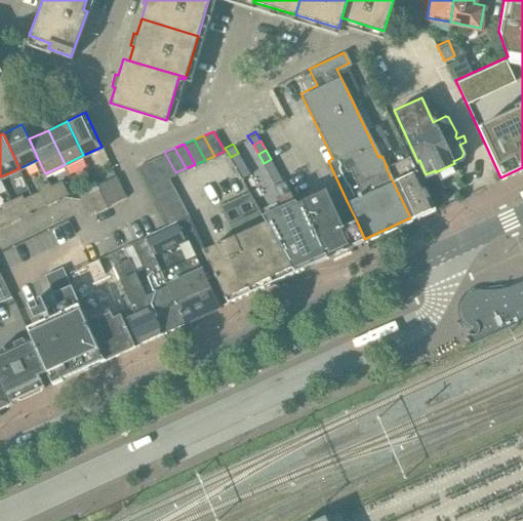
[(164,152),(135,164),(147,186),(168,175),(175,172),(164,152)]
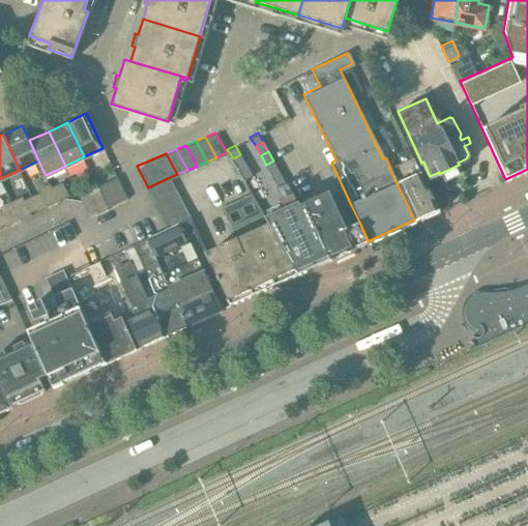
[(240,154),(233,158),(238,168),(246,164),(240,154)]
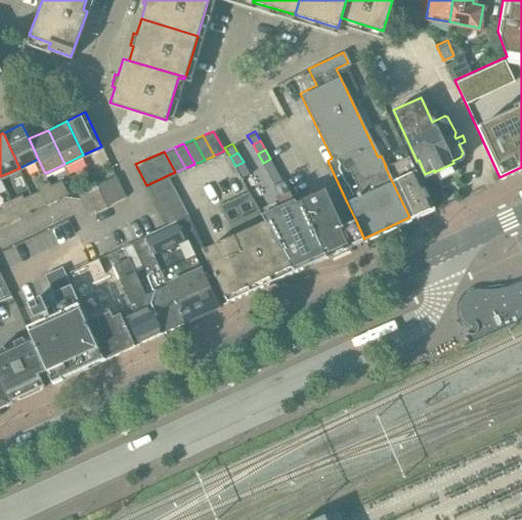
[(384,162),(386,167),(385,167),(409,217),(433,207),(407,155),(389,164),(387,160),(384,162)]
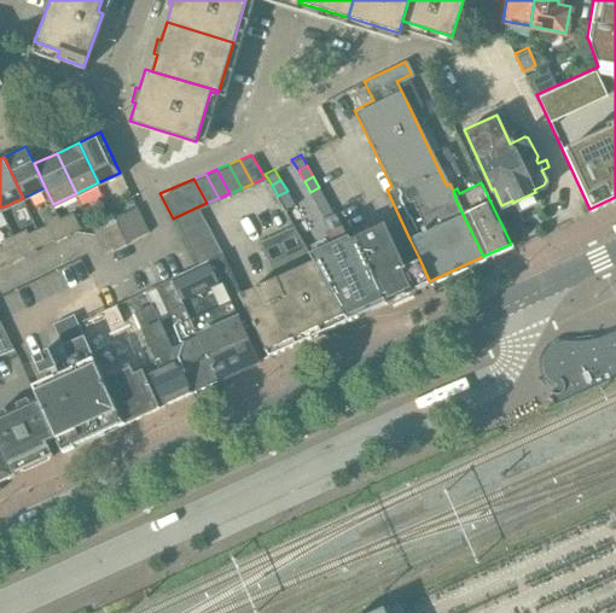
[(319,187),(311,192),(317,203),(325,198),(319,187)]
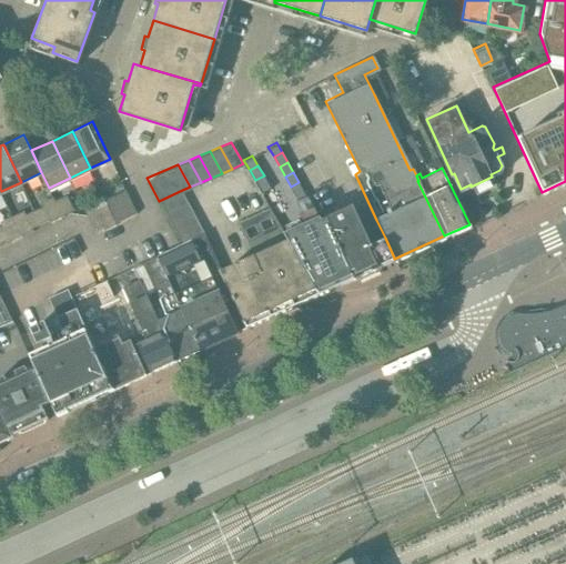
[(264,175),(255,180),(261,190),(270,185),(264,175)]
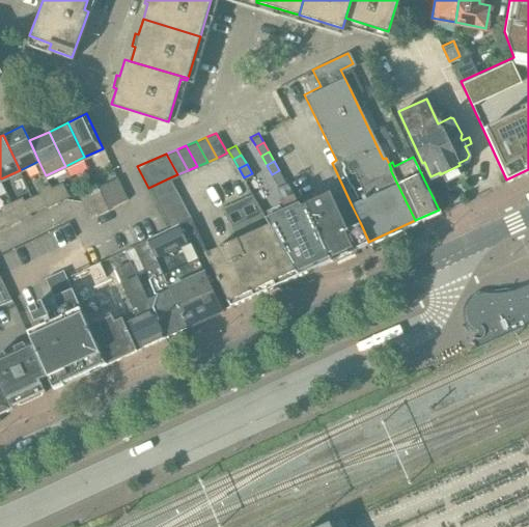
[(279,170),(272,174),(277,185),(284,179),(284,178),(279,170)]
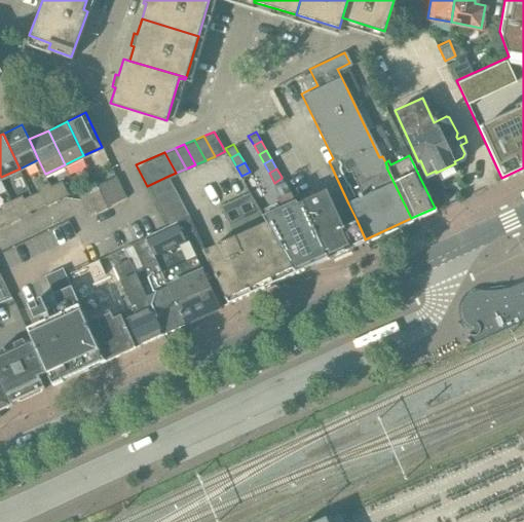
[(124,194),(115,173),(96,182),(94,179),(74,188),(86,213),(95,209),(95,211),(106,204),(105,203),(124,194)]
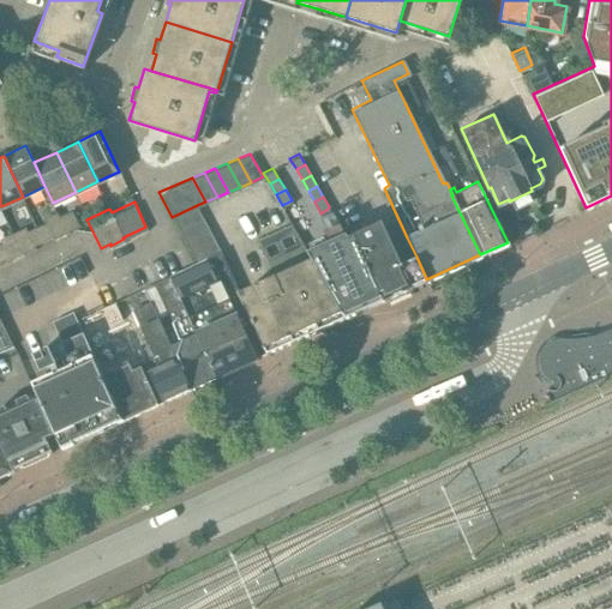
[(178,228),(204,217),(197,205),(172,217),(178,228)]
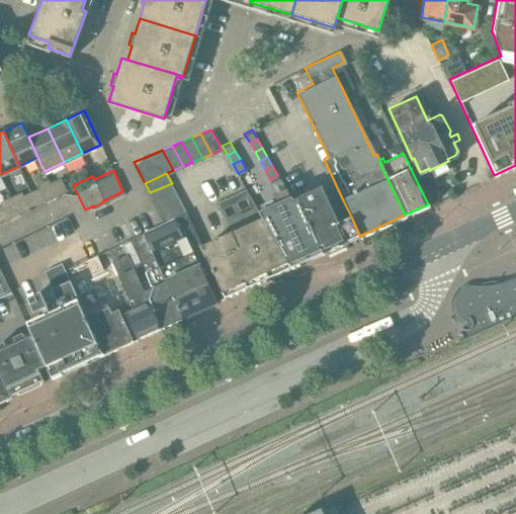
[(156,201),(177,192),(172,183),(150,192),(156,201)]
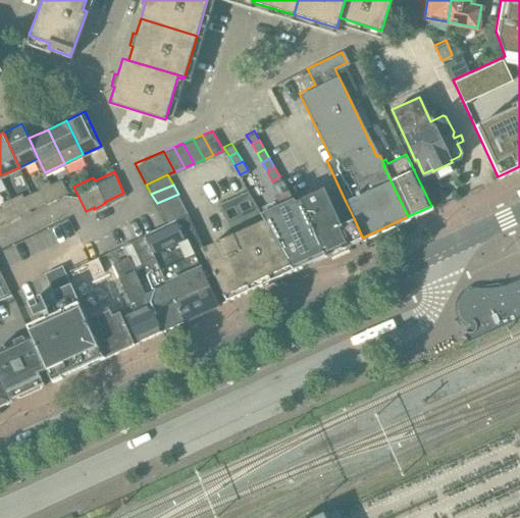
[(22,195),(28,207),(43,200),(37,188),(22,195)]
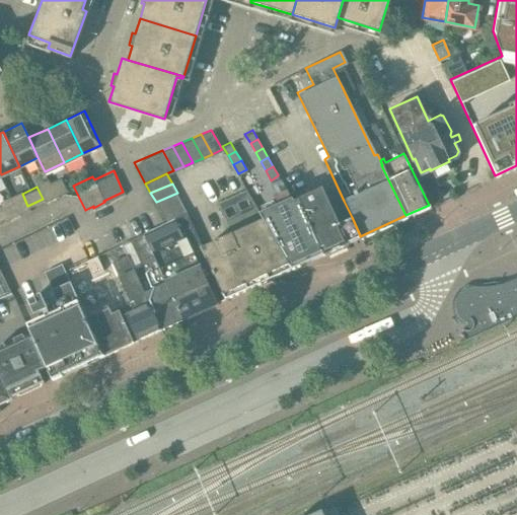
[(347,242),(347,241),(360,235),(352,217),(339,223),(321,187),(298,197),(299,198),(297,199),(308,224),(321,252),(323,251),(323,252),(347,242)]
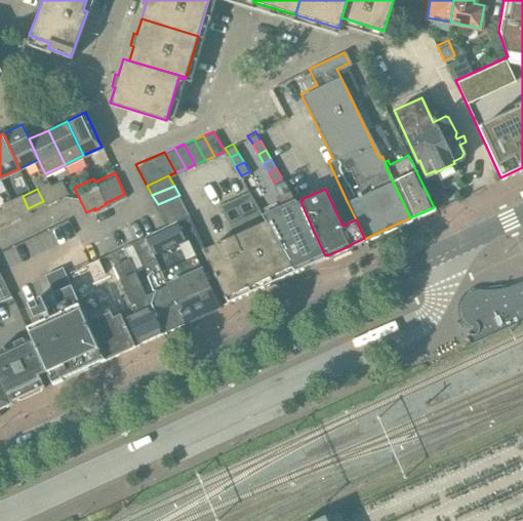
[(248,190),(247,191),(248,192),(262,215),(278,243),(294,271),(295,271),(303,267),(304,269),(309,266),(309,265),(327,255),(327,254),(325,255),(312,227),(300,201),(297,202),(296,203),(295,200),(288,203),(264,214),(256,203),(248,190)]
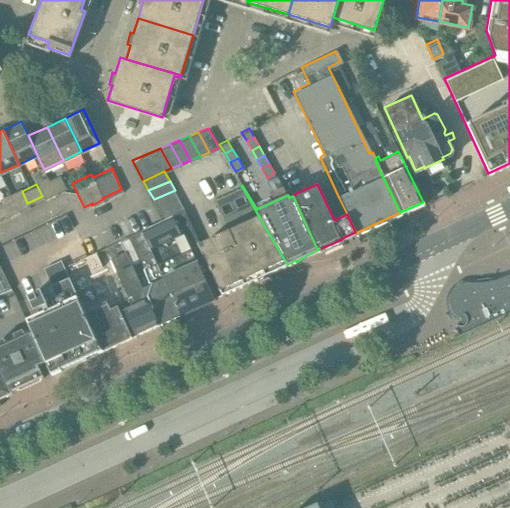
[(242,187),(241,186),(211,199),(223,225),(228,236),(211,244),(218,259),(208,264),(210,268),(221,294),(287,264),(271,237),(255,210),(242,187)]
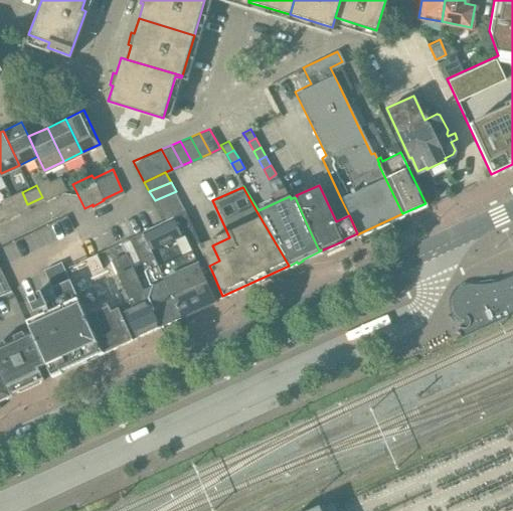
[(160,210),(181,200),(176,191),(155,200),(160,210)]
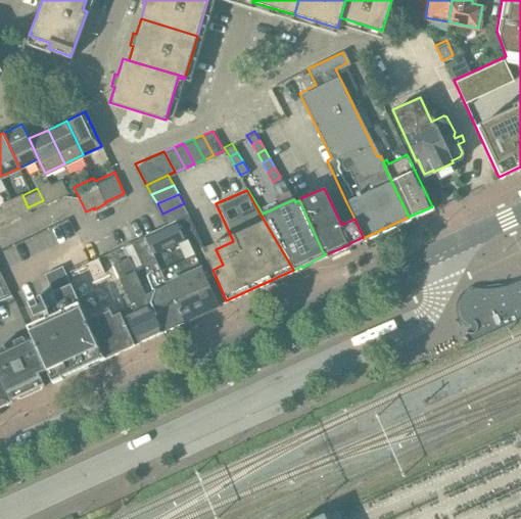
[(184,203),(162,214),(168,223),(177,219),(187,214),(189,213),(184,203)]
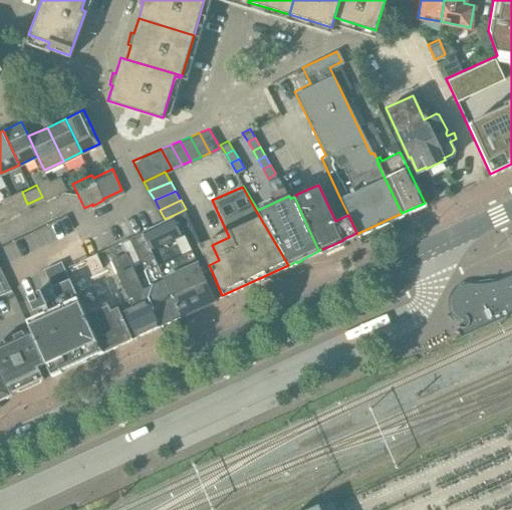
[(184,237),(151,252),(179,315),(180,314),(213,299),(214,299),(203,273),(211,269),(209,265),(184,210),(174,215),(184,237)]
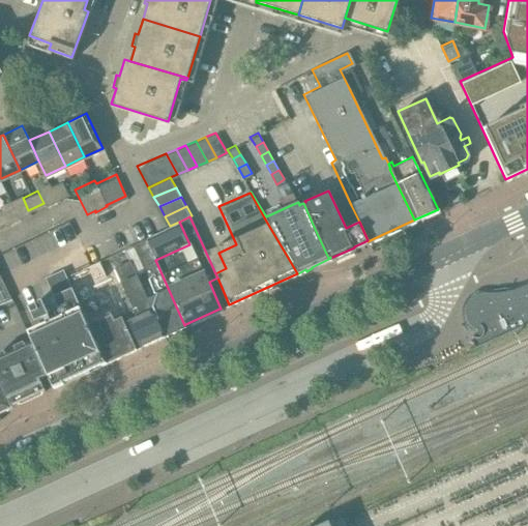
[(25,235),(32,253),(76,235),(68,218),(25,235)]
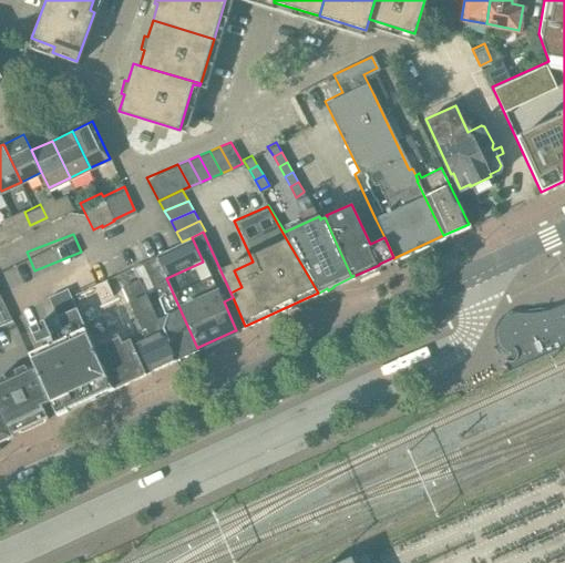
[(155,254),(166,278),(203,262),(192,237),(182,242),(155,254)]
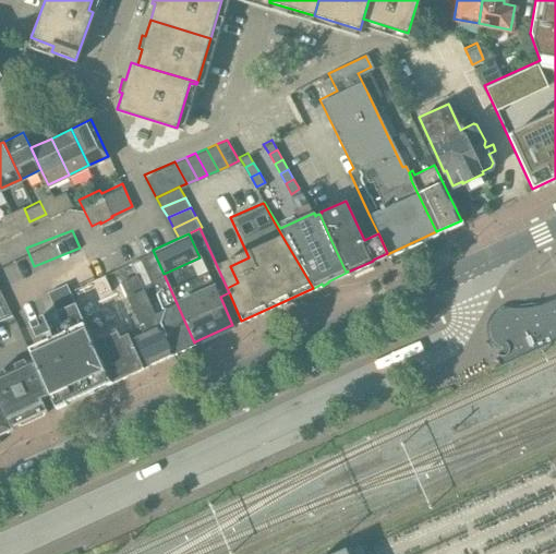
[(164,274),(153,250),(139,257),(152,284),(143,289),(154,313),(171,352),(194,342),(164,274)]
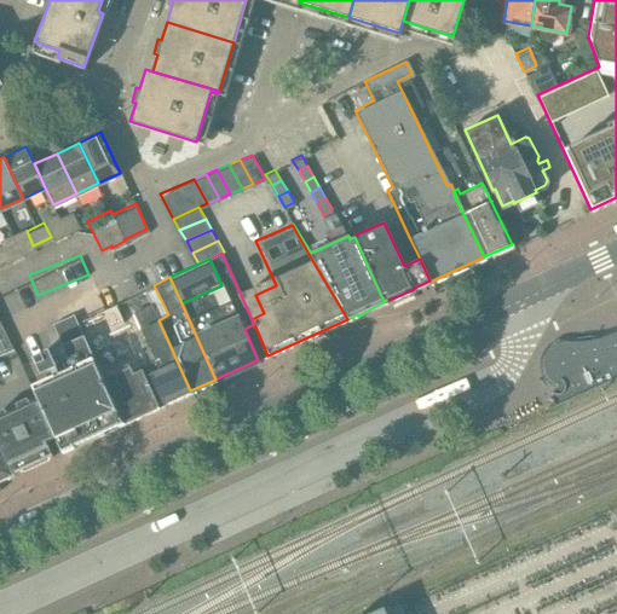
[(162,404),(190,391),(171,347),(150,302),(132,311),(140,329),(154,359),(144,363),(162,404)]
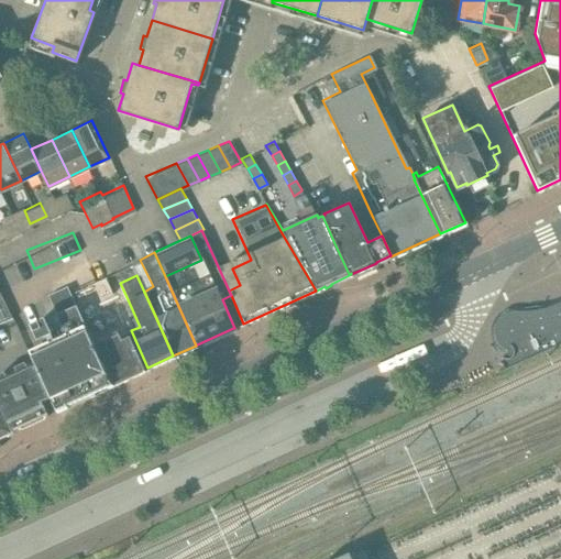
[(46,335),(48,340),(28,350),(32,359),(50,398),(55,410),(66,405),(65,403),(106,384),(107,386),(112,383),(98,352),(69,293),(69,292),(66,284),(46,293),(55,314),(44,318),(30,325),(36,340),(46,335)]
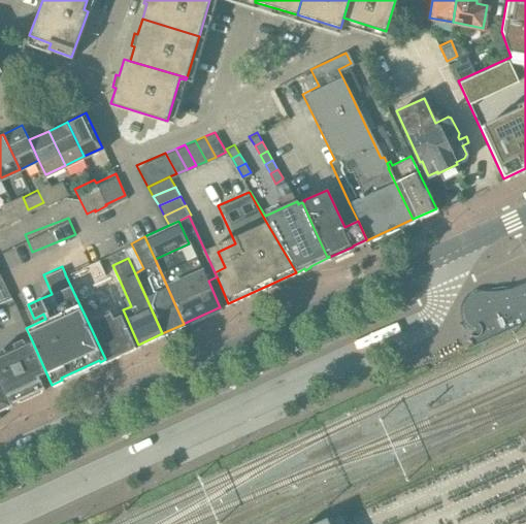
[(0,300),(9,296),(0,276),(0,300)]
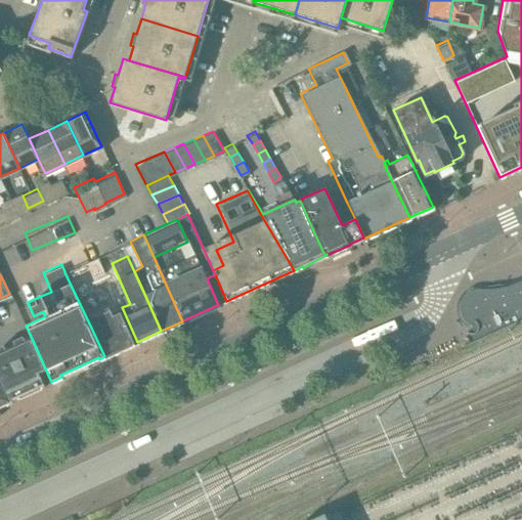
[(521,316),(521,276),(520,277),(518,277),(515,279),(510,282),(504,284),(493,286),(487,286),(476,286),(475,286),(471,287),(470,288),(467,289),(464,291),(462,294),(461,295),(460,296),(459,298),(459,300),(458,301),(458,303),(458,304),(458,306),(458,308),(458,310),(458,311),(460,314),(461,317),(462,318),(465,321),(467,323),(470,325),(468,331),(466,337),(468,342),(521,316)]
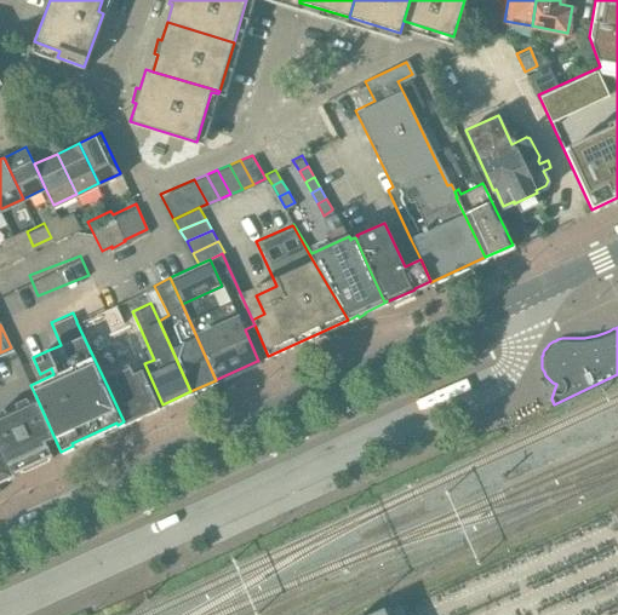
[(108,388),(124,421),(159,406),(143,372),(136,375),(132,367),(118,374),(121,383),(108,388)]
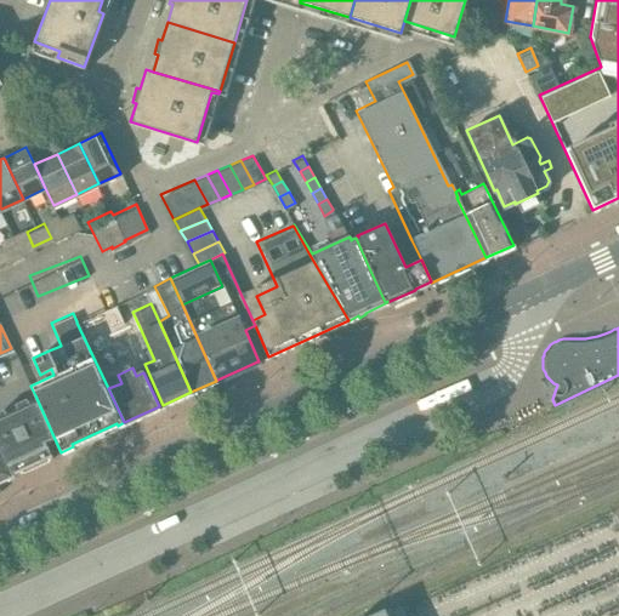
[(46,443),(55,439),(35,395),(22,403),(0,411),(0,449),(12,475),(52,456),(46,443)]
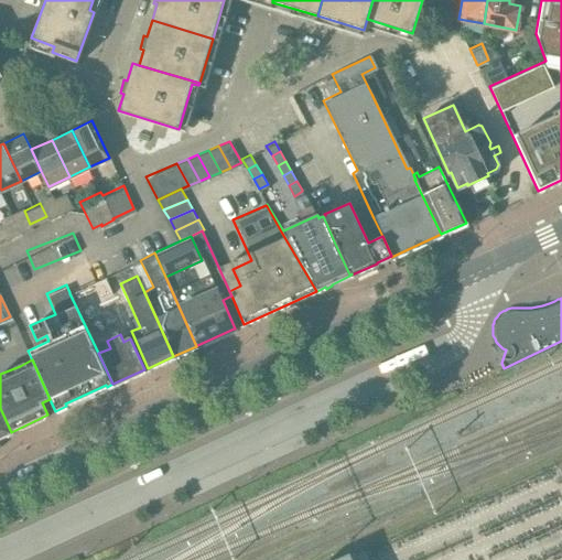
[(0,435),(11,432),(0,408),(0,435)]
